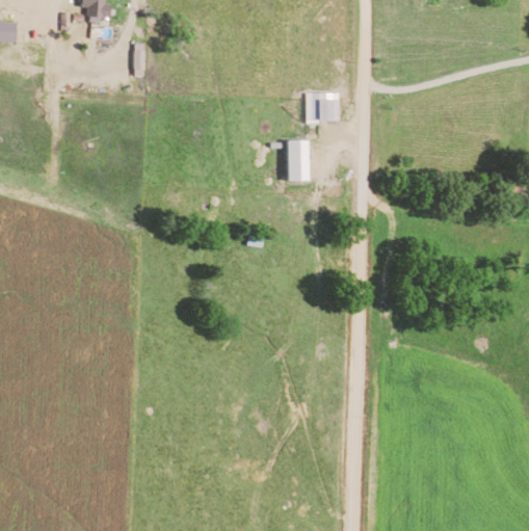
[(81,0),(81,6),(87,6),(87,19),(109,20),(110,2),(105,2),(105,0),(81,0)]
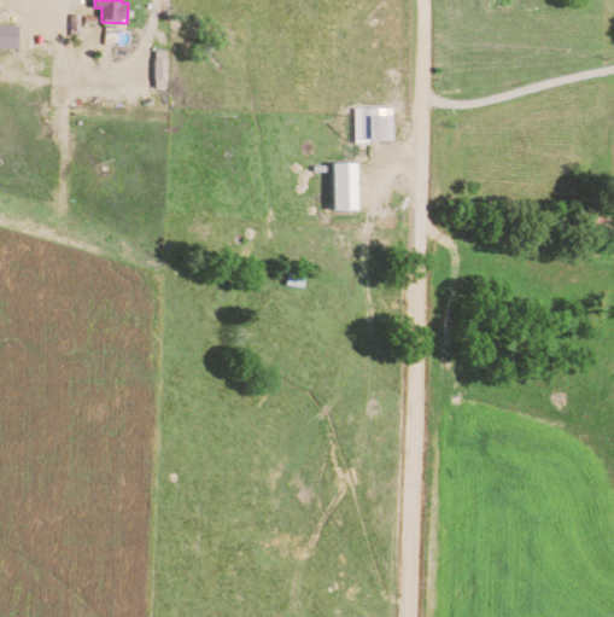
[(0,46),(18,47),(18,23),(0,23),(0,46)]
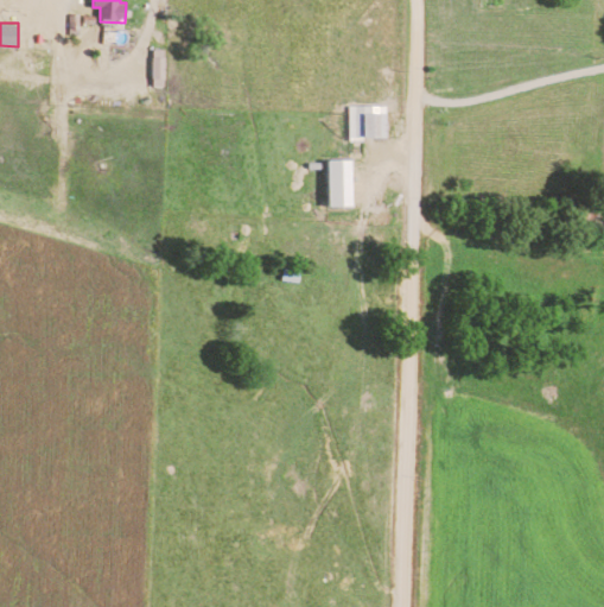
[(153,86),(166,86),(166,49),(154,49),(153,86)]
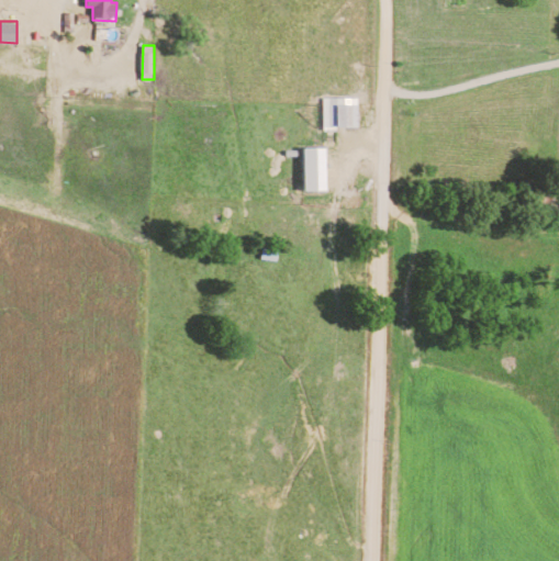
[(324,98),(324,126),(358,126),(358,98),(324,98)]
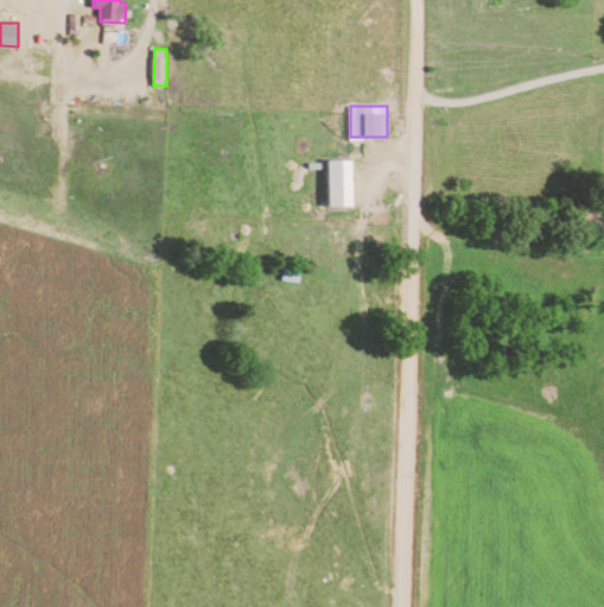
[(351,207),(351,160),(328,160),(328,207),(351,207)]
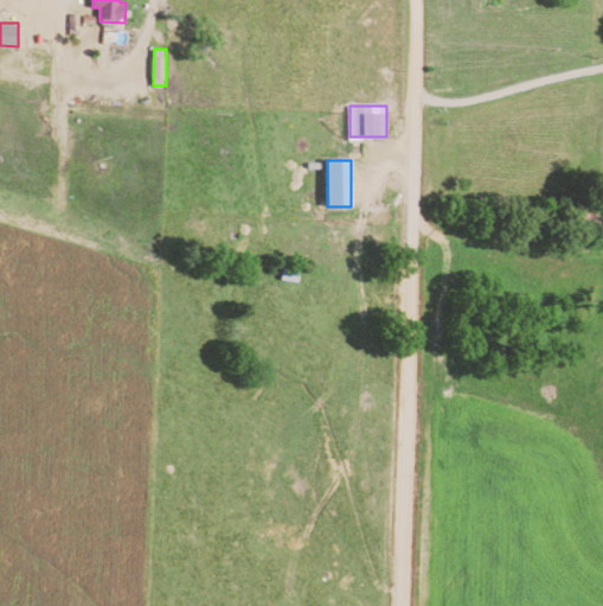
All buildings are outlined.
